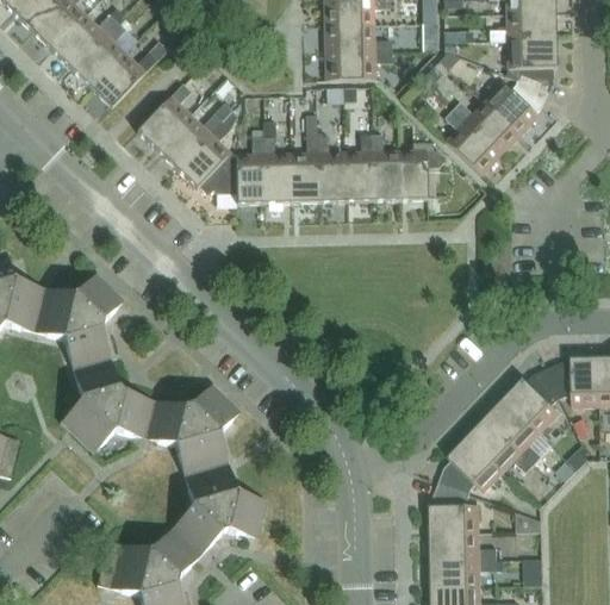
[(0,0),(12,12),(23,0),(0,0)]
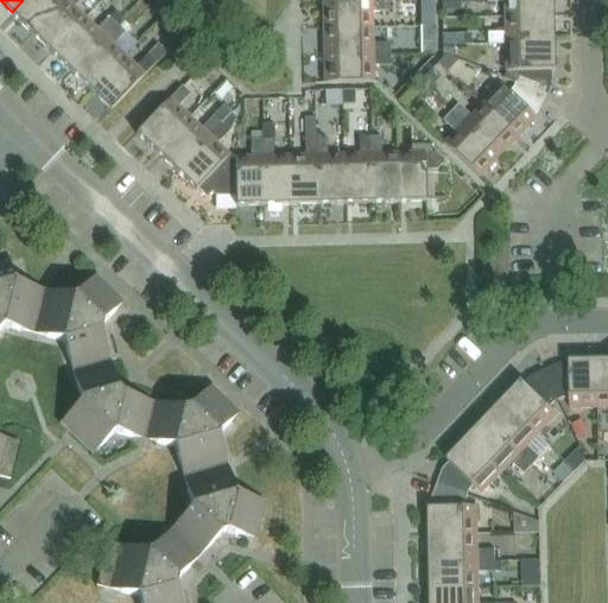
[(23,0),(12,12),(31,31),(61,0),(23,0)]
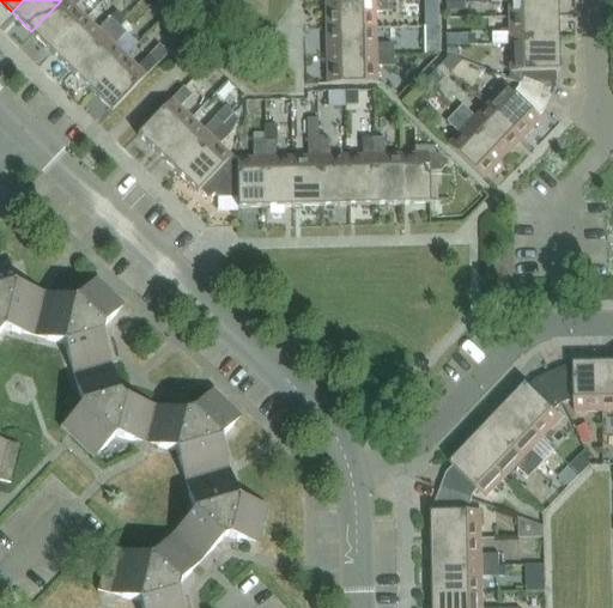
[(61,0),(31,31),(52,50),(85,14),(74,4),(78,0),(61,0)]
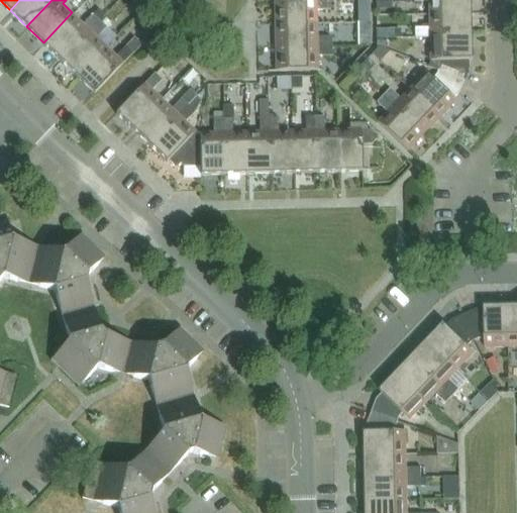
[(274,0),(274,21),(315,20),(315,7),(330,6),(329,0),(274,0)]
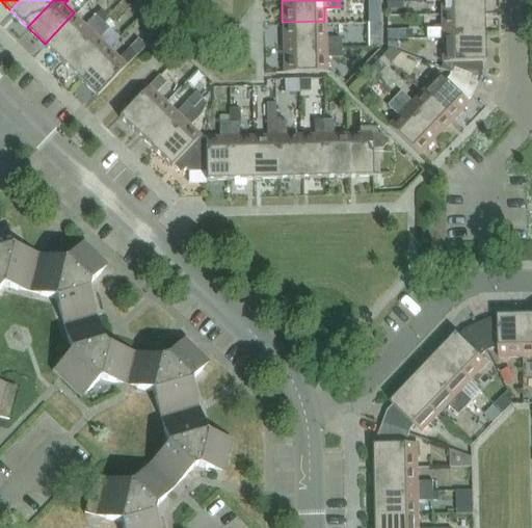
[(367,0),(367,9),(379,8),(379,0),(367,0)]
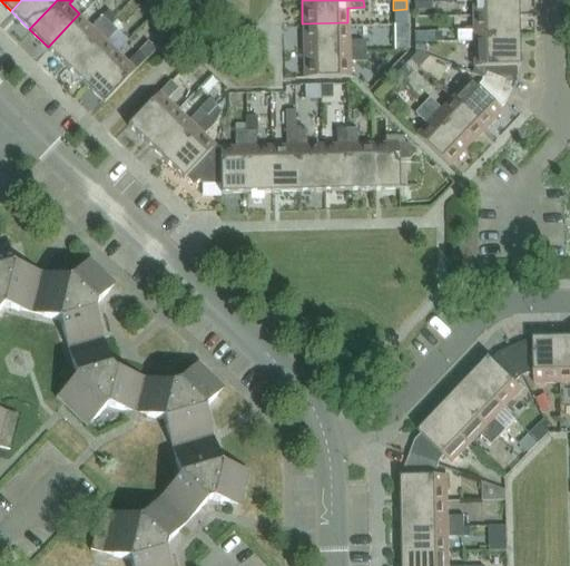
[(472,0),(472,12),(518,11),(517,0),(472,0)]
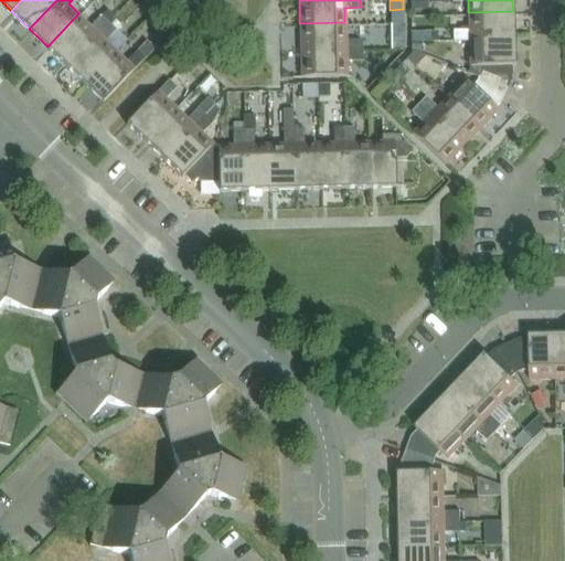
[(106,7),(100,12),(108,19),(114,13),(106,7)]
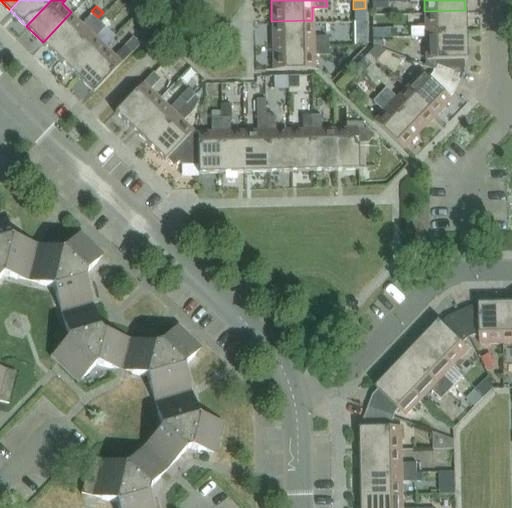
[(410,25),(410,34),(425,34),(466,33),(465,10),(424,11),(424,24),(410,25)]
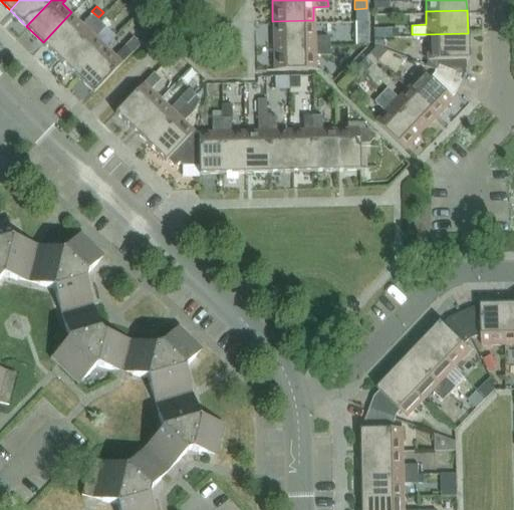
[(71,12),(43,42),(59,58),(98,17),(91,11),(81,21),(71,12)]
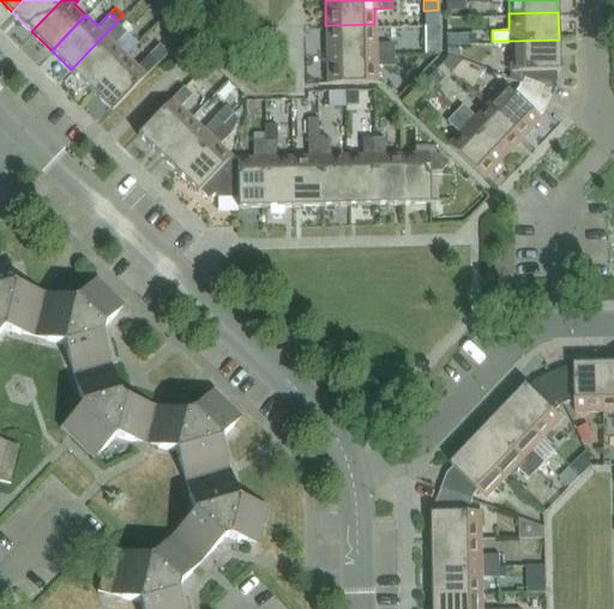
[(125,18),(120,24),(126,29),(131,24),(125,18)]
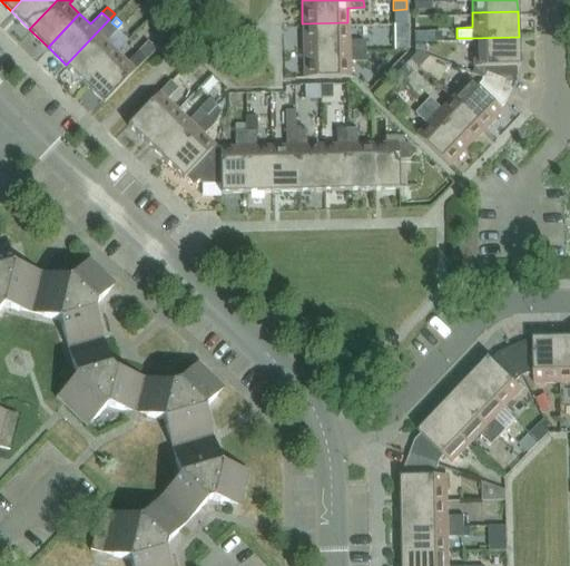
[(109,19),(66,65),(85,81),(116,49),(106,38),(117,27),(111,22),(109,19)]
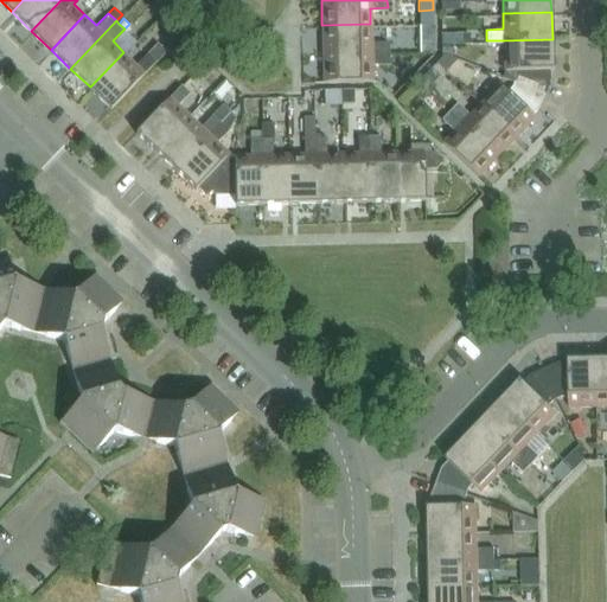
[(321,25),(323,52),(388,51),(388,39),(371,40),(370,24),(321,25)]
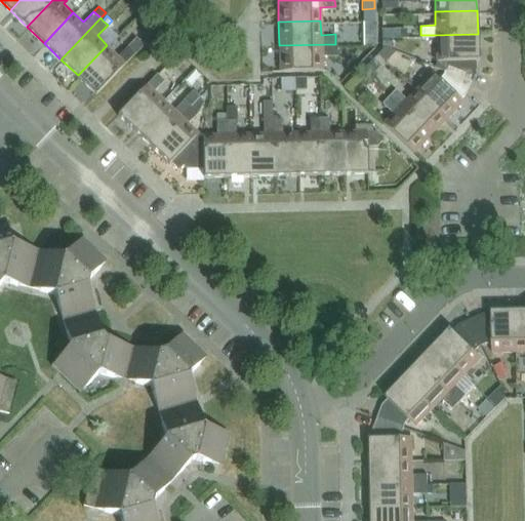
[(398,26),(381,27),(381,36),(392,36),(399,36),(398,26)]
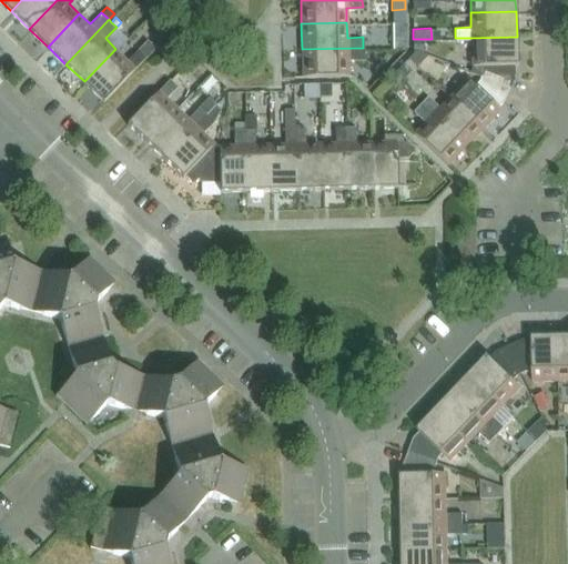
[(406,34),(393,34),(393,47),(406,47),(406,34)]
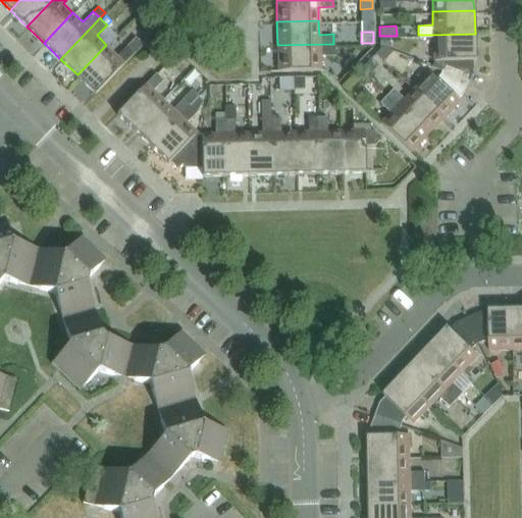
[(441,68),(467,78),(472,65),(472,57),(475,57),(475,34),(433,35),(433,58),(442,58),(442,63),(441,68)]
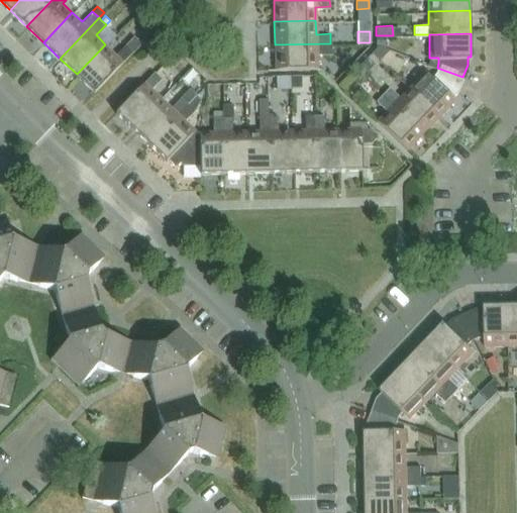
[(125,42),(132,49),(140,41),(133,34),(125,42)]
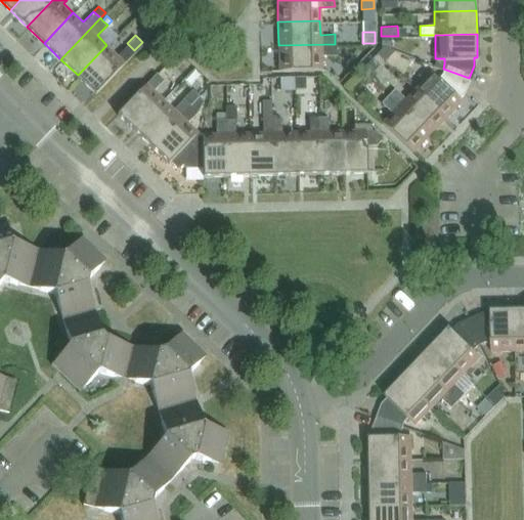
[(106,45),(78,75),(95,92),(134,50),(127,44),(117,54),(106,45)]
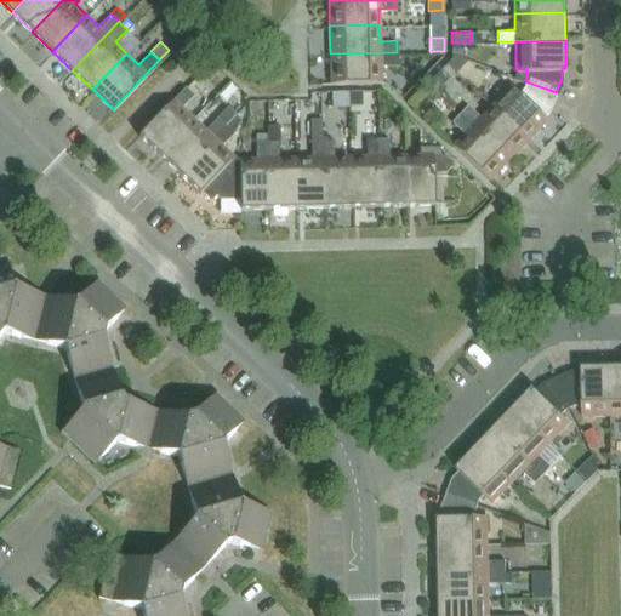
[(330,81),(381,80),(380,64),(398,63),(397,52),(330,53),(330,81)]
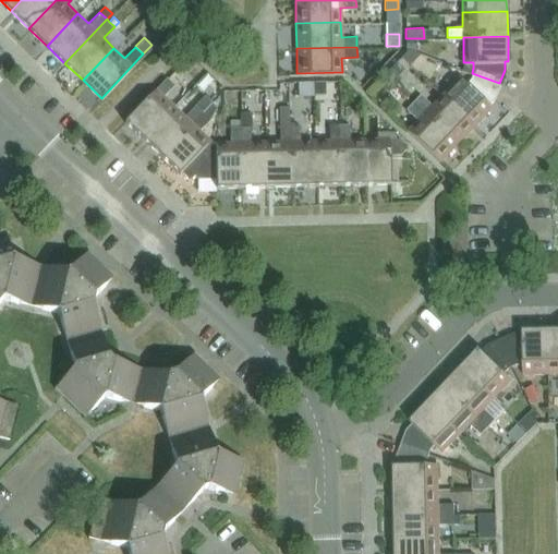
[(405,49),(400,55),(401,55),(409,63),(421,51),(408,47),(405,49)]
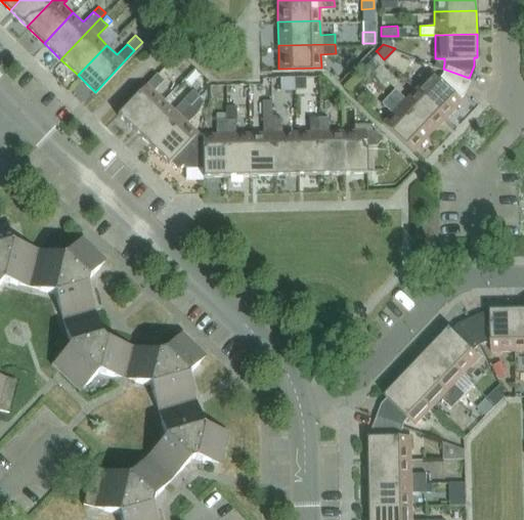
[(370,58),(360,68),(368,75),(378,66),(370,58)]
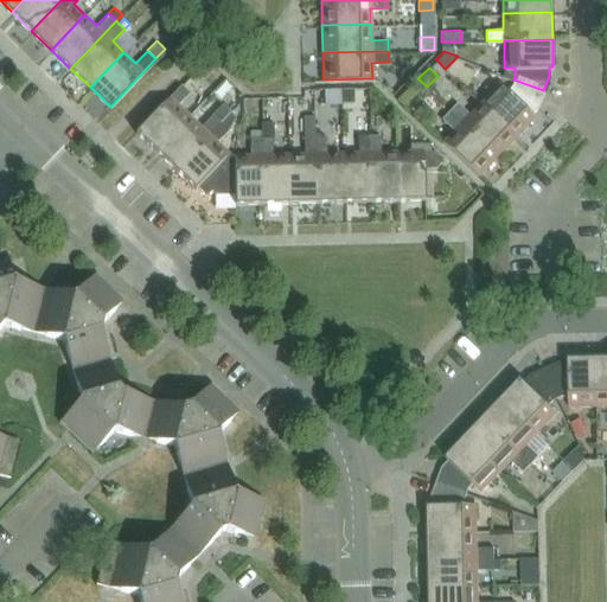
[(531,111),(538,104),(543,90),(513,79),(511,84),(506,89),(499,81),(480,101),(515,134),(535,114),(531,111)]
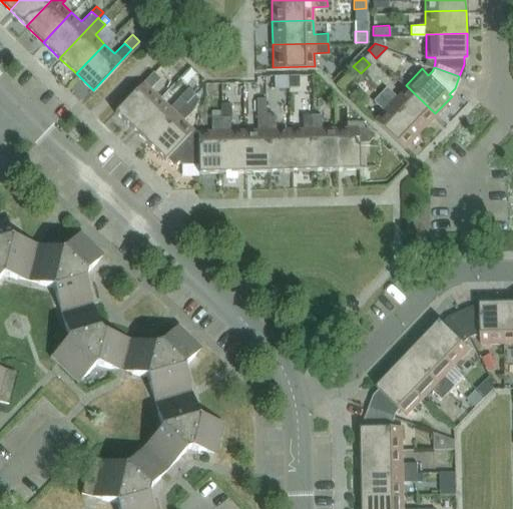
[(131,126),(159,96),(149,87),(159,76),(152,69),(114,110),(131,126)]
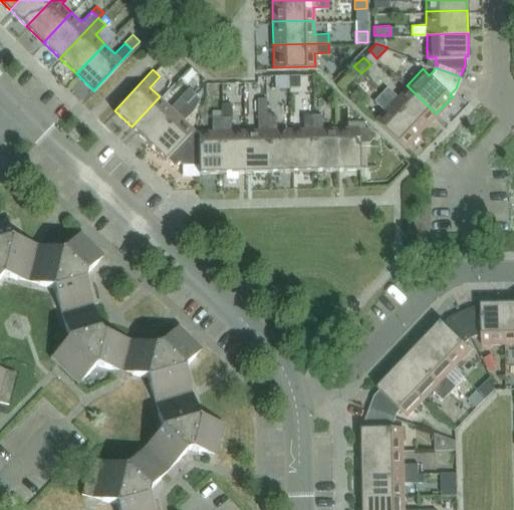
[(288,74),(274,74),(274,87),(288,86),(288,74)]
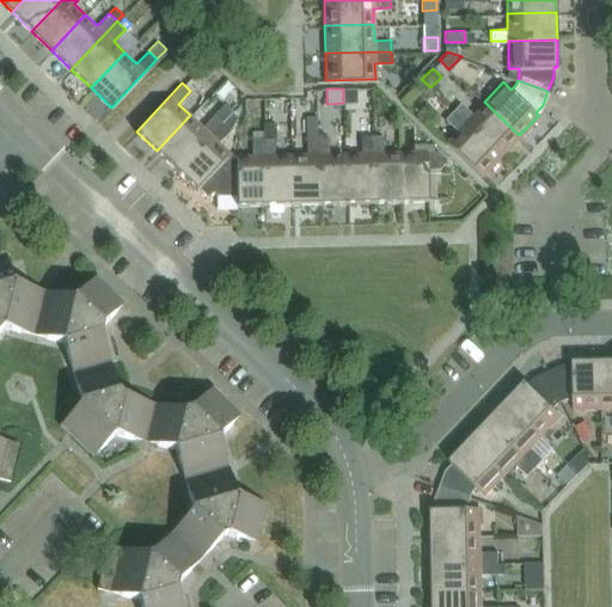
[(355,89),(344,89),(344,102),(355,102),(355,89)]
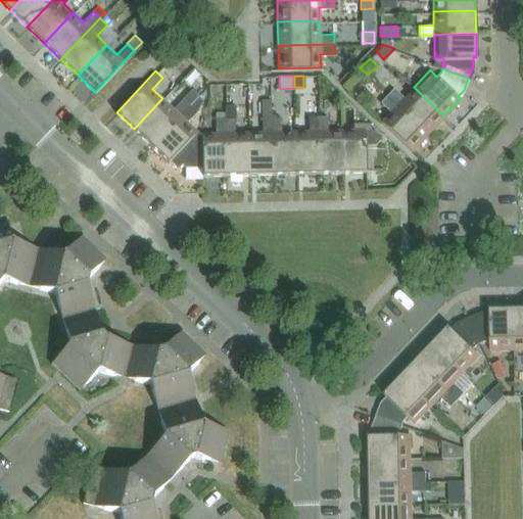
[(393,87),(387,94),(428,133),(443,115),(414,87),(403,97),(393,87)]
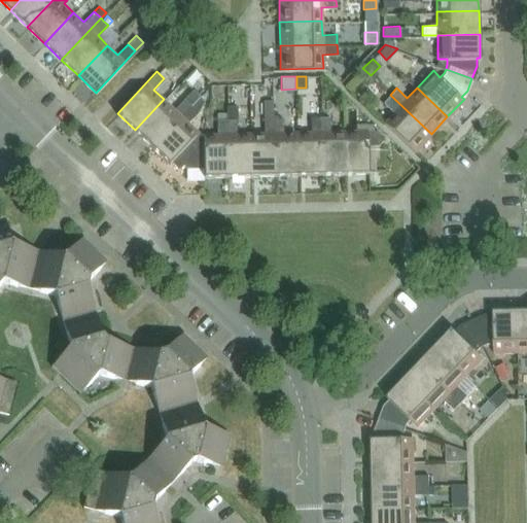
[(192,89),(184,98),(191,104),(200,95),(192,89)]
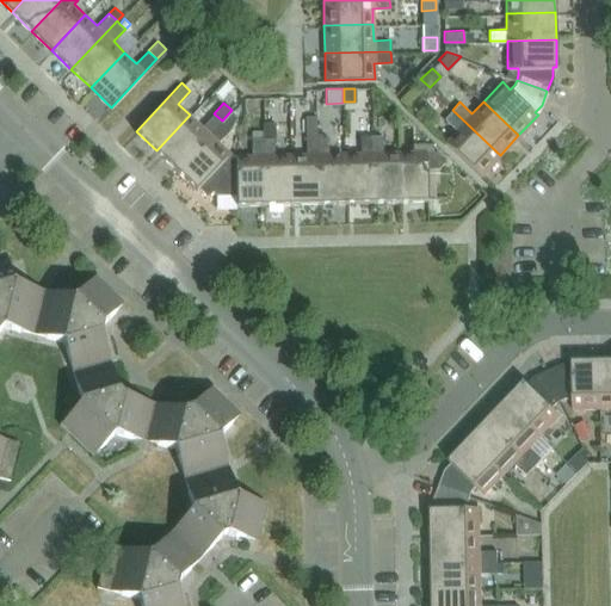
[(232,110),(222,121),(229,129),(236,116),(232,110)]
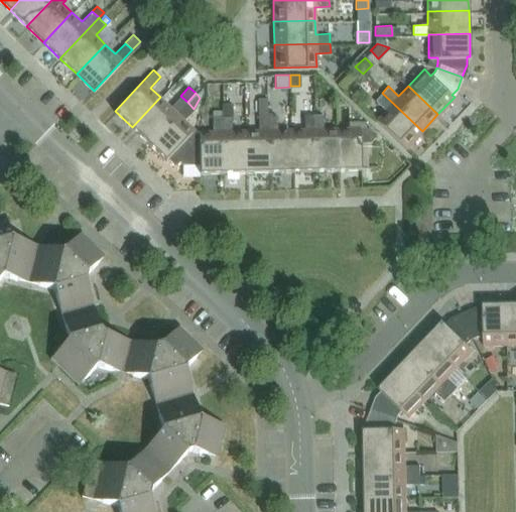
[(385,110),(376,119),(406,148),(422,131),(382,93),(375,99),(385,110)]
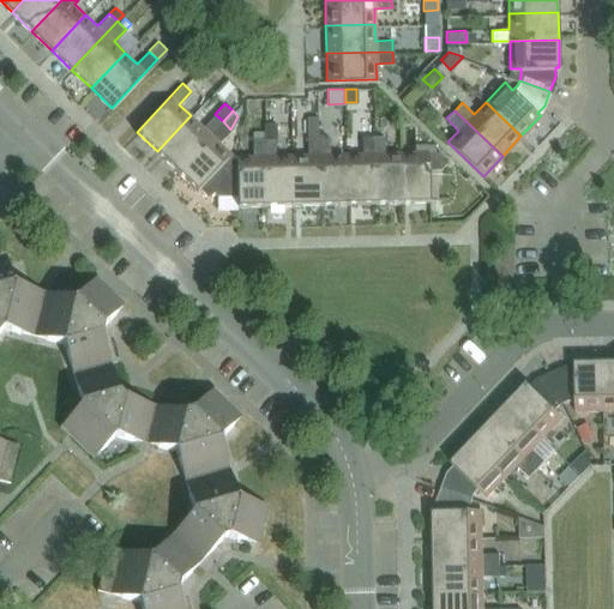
[(191,115),(157,151),(176,169),(223,121),(215,114),(203,126),(191,115)]
